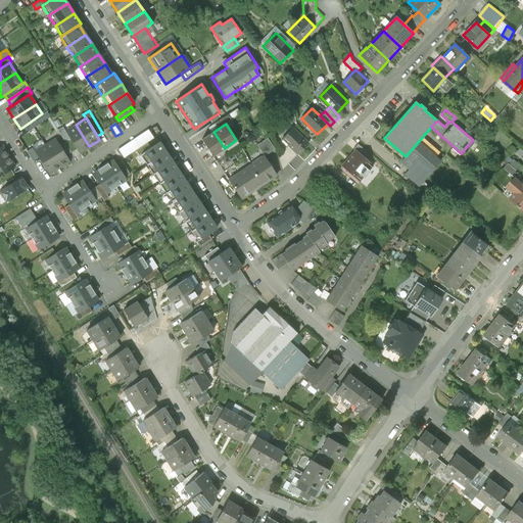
[(80,152),(89,146),(76,125),(65,131),(77,148),(80,152)]
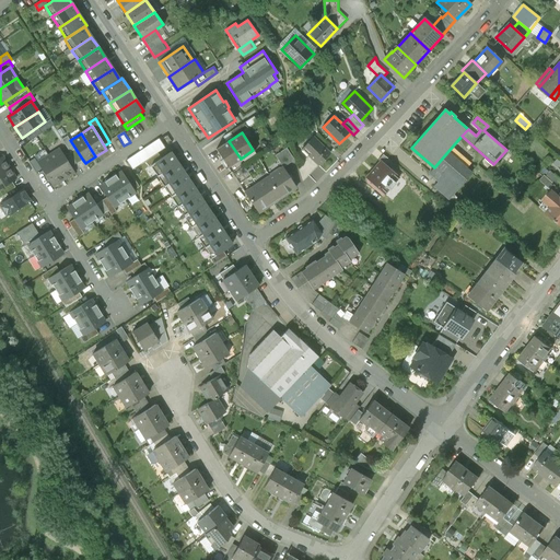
[(61,139),(69,152),(77,163),(82,159),(70,140),(68,136),(61,139)]
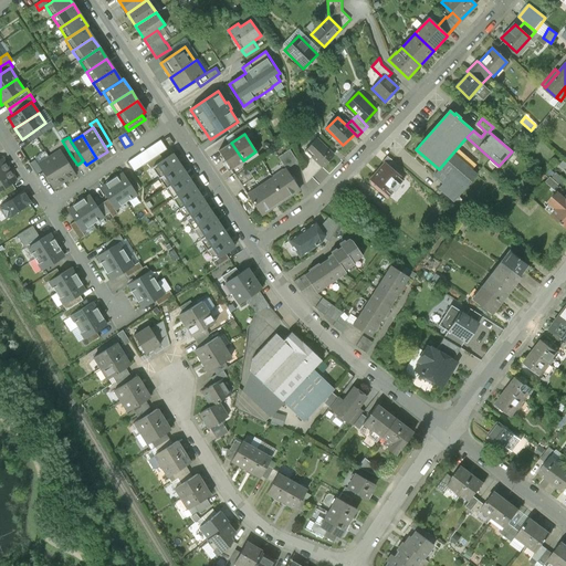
[(306,150),(313,157),(322,167),(334,155),(318,138),(306,150)]
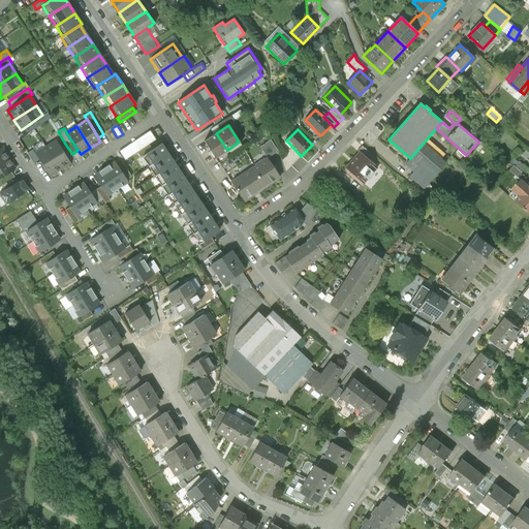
[(117,151),(123,159),(153,138),(148,130),(117,151)]
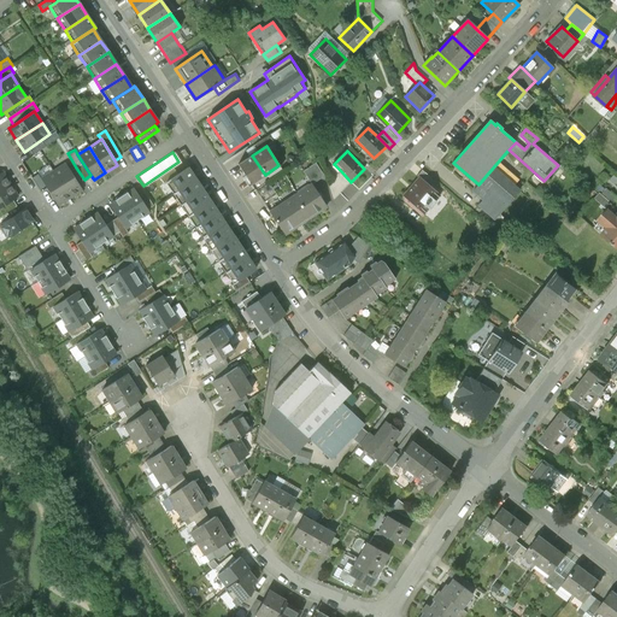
[(251,183),(265,175),(252,156),(238,165),(251,183)]
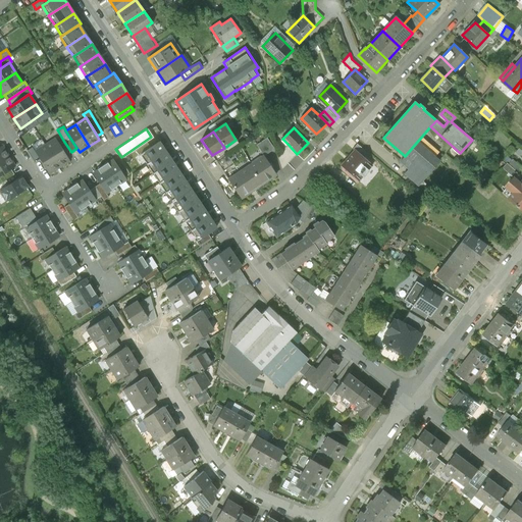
[(55,138),(45,144),(59,166),(69,160),(66,155),(59,145),(55,138)]
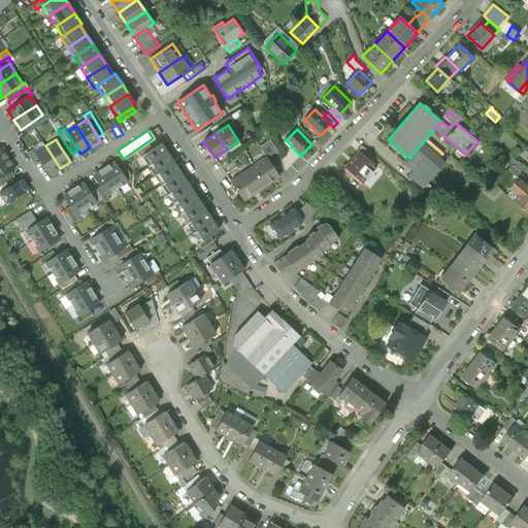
[(270,139),(260,146),(267,158),(277,151),(270,139)]
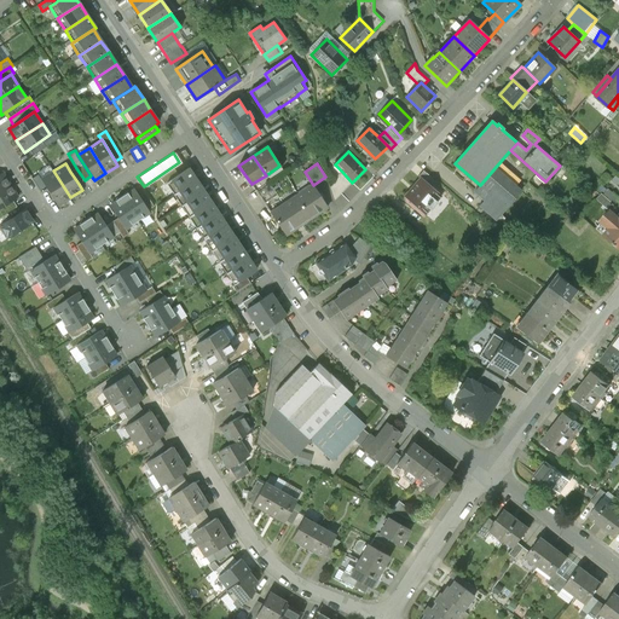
[(190,166),(165,183),(172,195),(198,178),(190,166)]
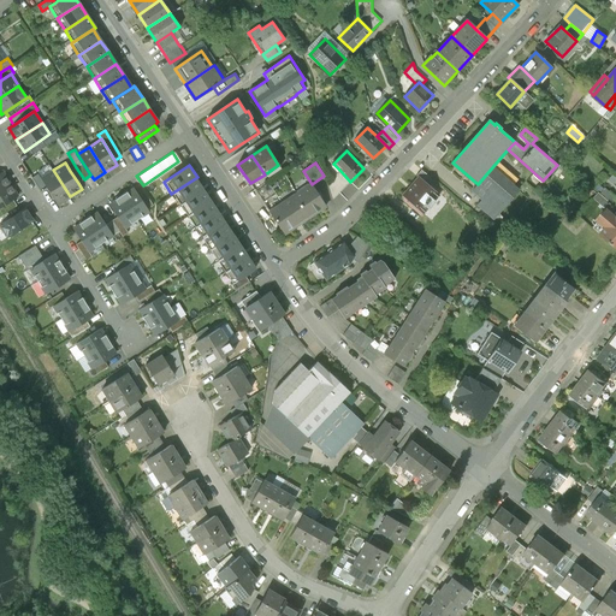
[(78,183),(84,179),(76,167),(70,171),(78,183)]
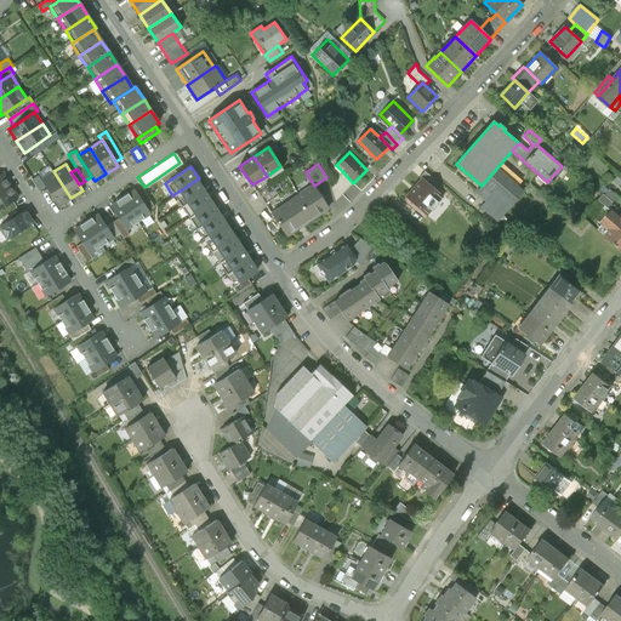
[(480,208),(497,222),(524,192),(496,169),(482,186),(474,193),(485,203),(480,208)]
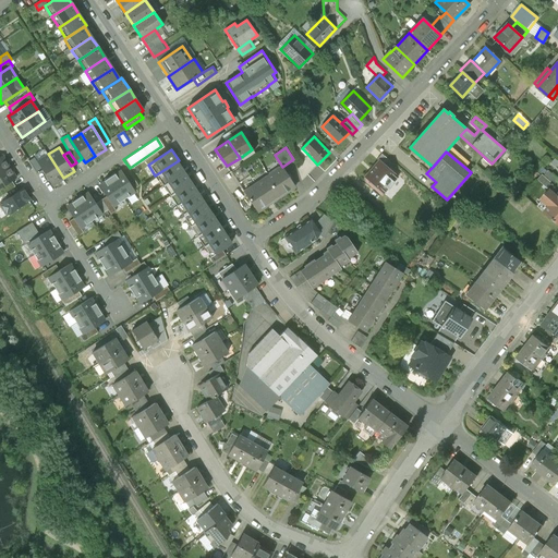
[(51,185),(63,178),(48,154),(36,160),(43,170),(51,185)]
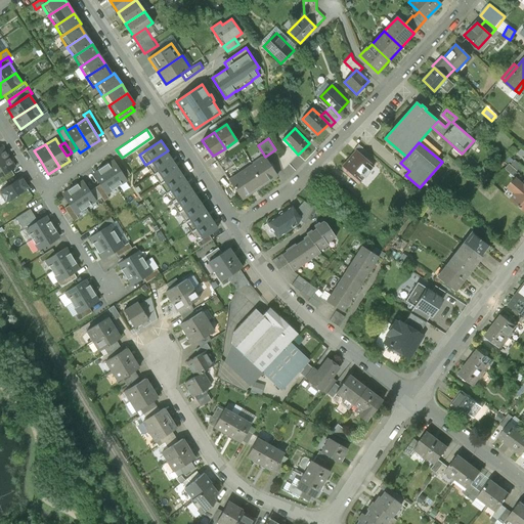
[(279,156),(284,169),(298,155),(290,145),(279,156)]
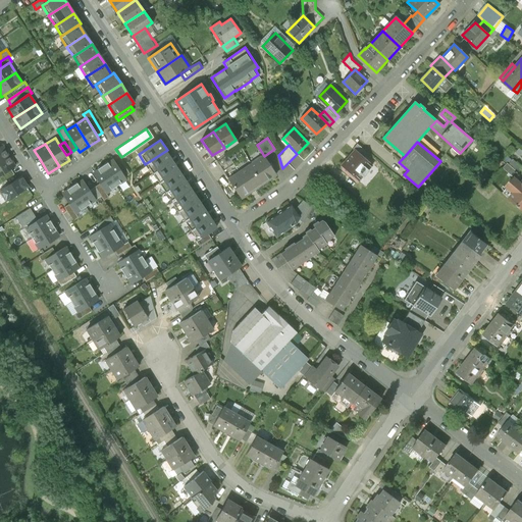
[(353,149),(355,152),(363,159),(367,154),(357,145),(353,149)]
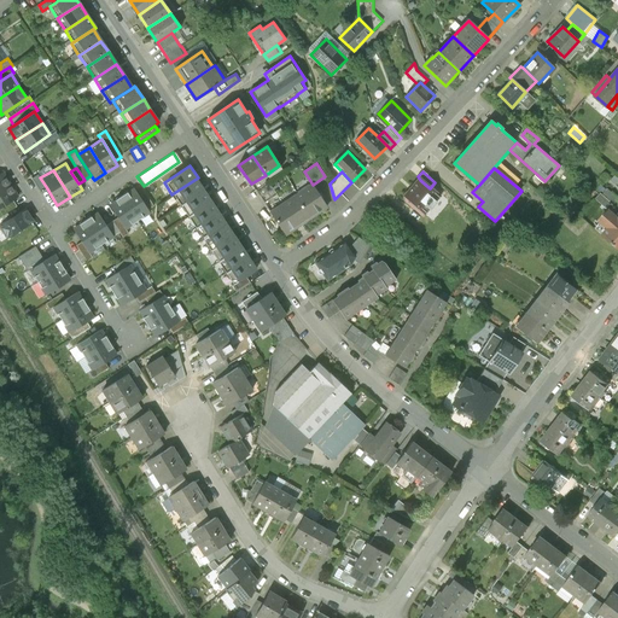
[(41,192),(47,188),(40,178),(38,174),(31,178),(41,192)]
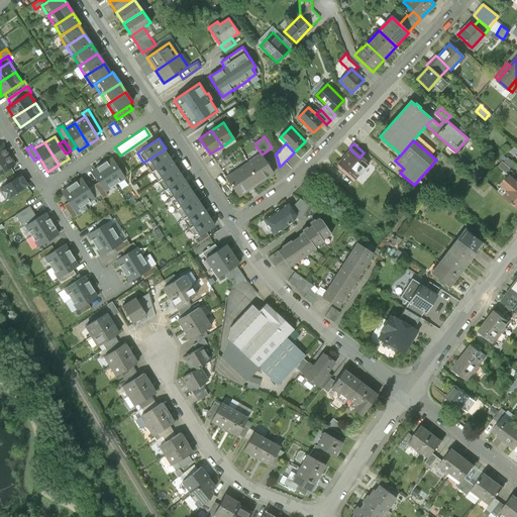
[(166,148),(143,163),(150,172),(172,159),(166,148)]
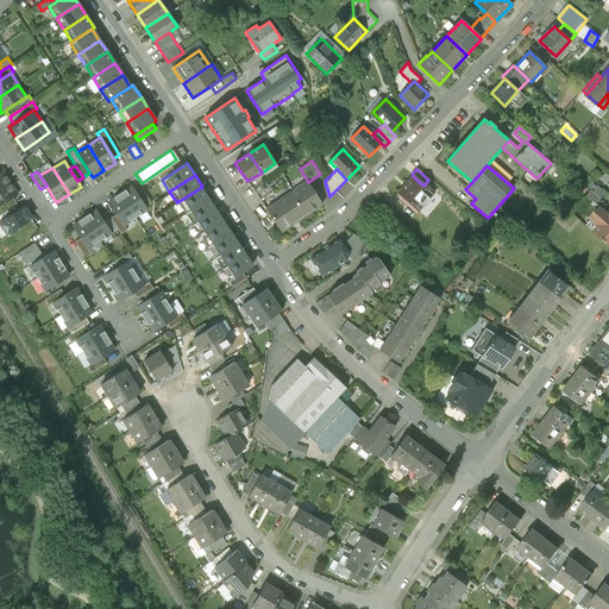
[(257,200),(271,190),(262,177),(249,187),(257,200)]
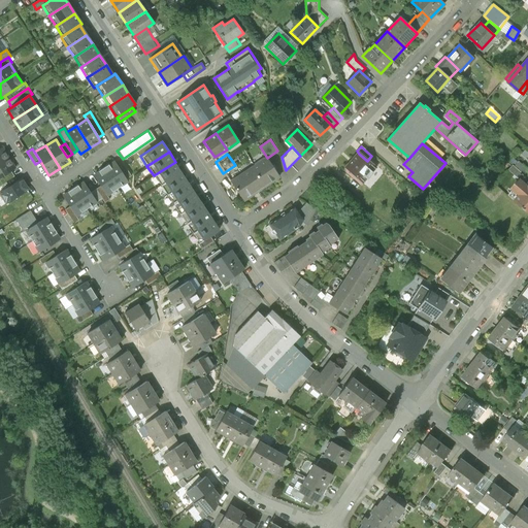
[(359,154),(345,168),(360,182),(373,166),(367,161),(359,154)]
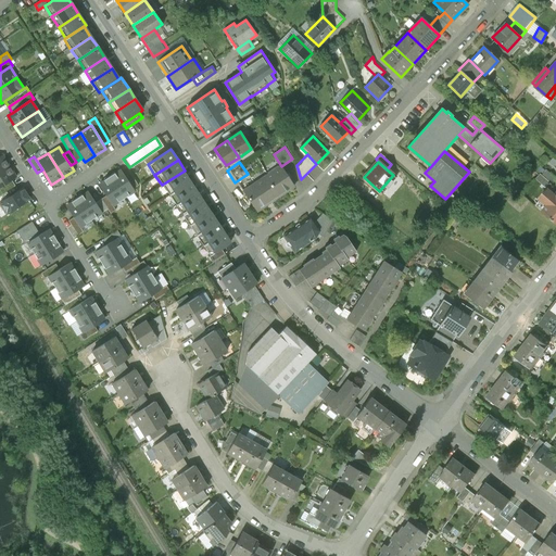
[(15,177),(9,166),(0,172),(0,187),(12,180),(15,177)]
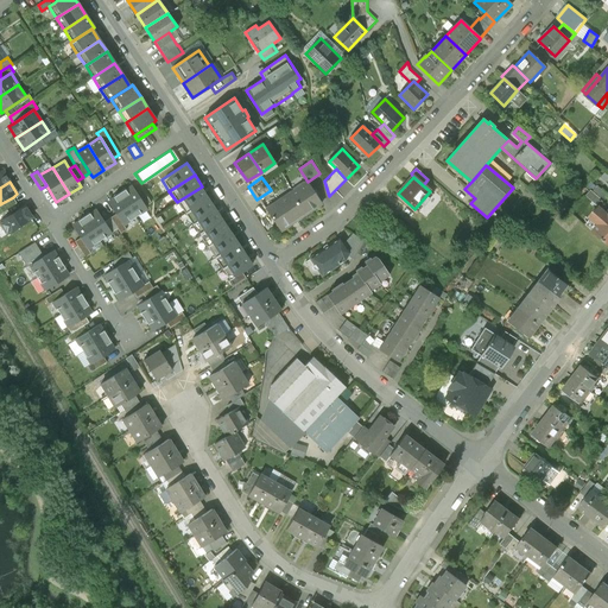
[(305,182),(285,195),(301,219),(321,204),(305,182)]
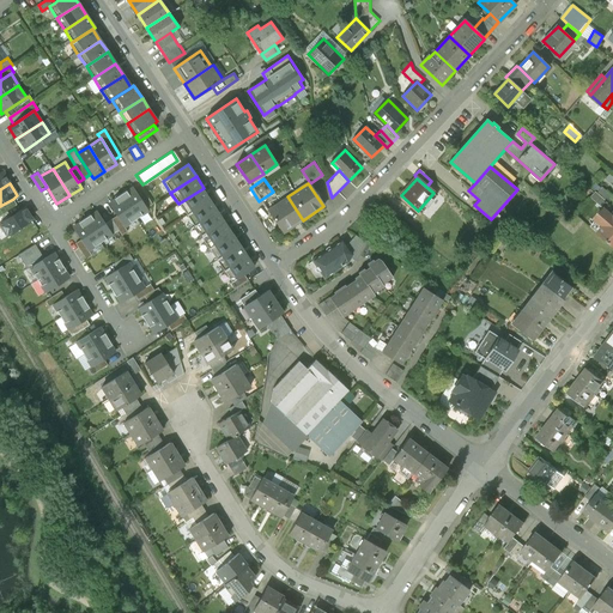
[(116,199),(109,204),(125,229),(150,212),(134,187),(127,192),(116,199)]
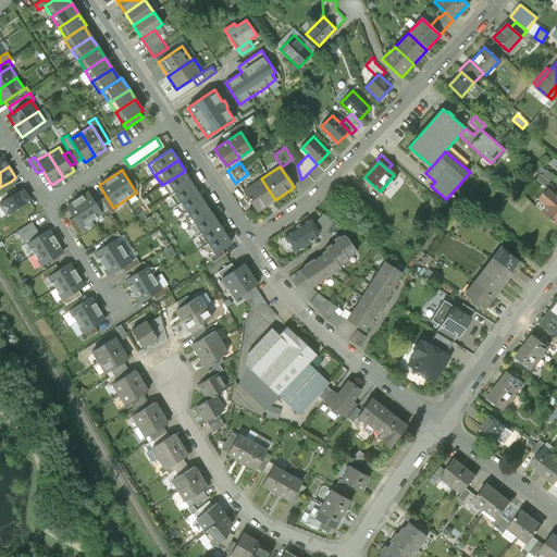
[(185,171),(162,185),(169,196),(192,181),(185,171)]
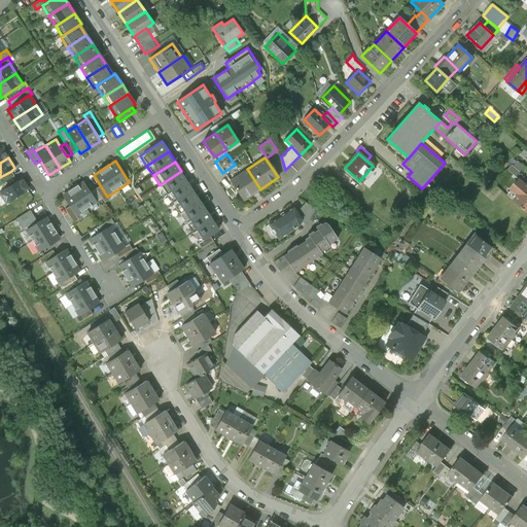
[(526,169),(518,162),(514,167),(526,178),(526,177),(526,169)]
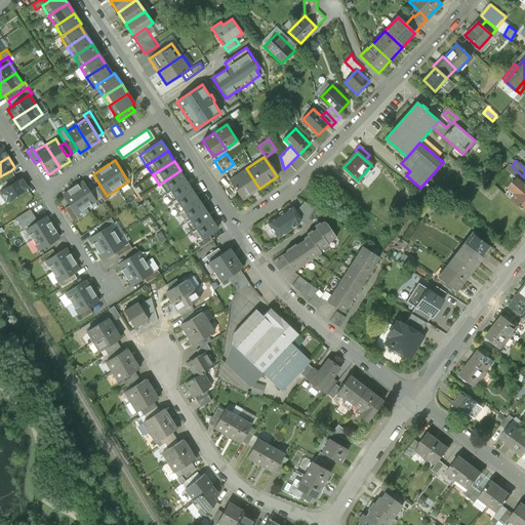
[(507,169),(518,178),(521,182),(524,177),(512,166),(511,165),(507,169)]
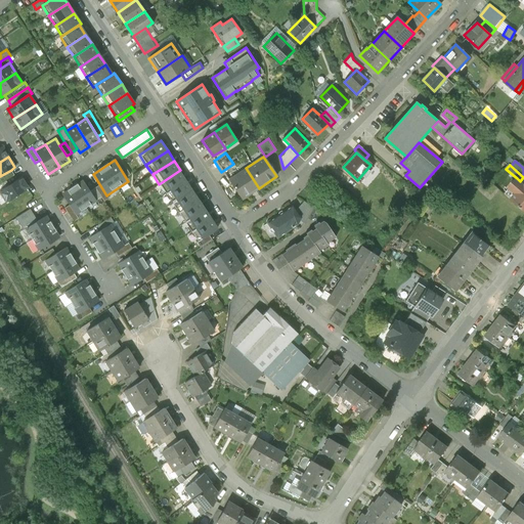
[(242,200),(259,188),(246,168),(228,179),(242,200)]
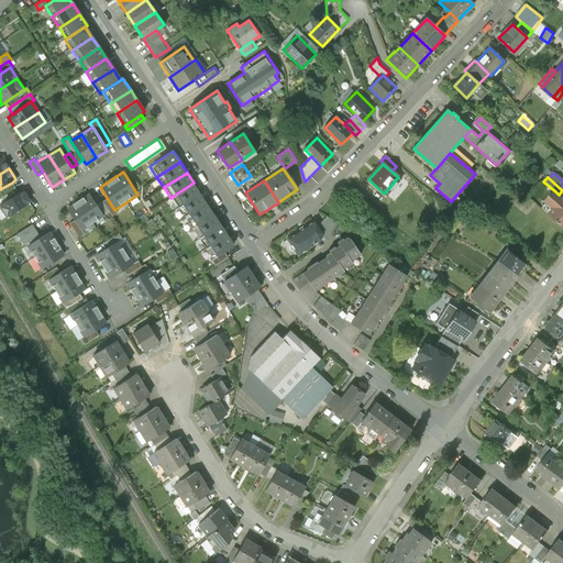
[(0,197),(15,188),(12,183),(0,189),(0,197)]
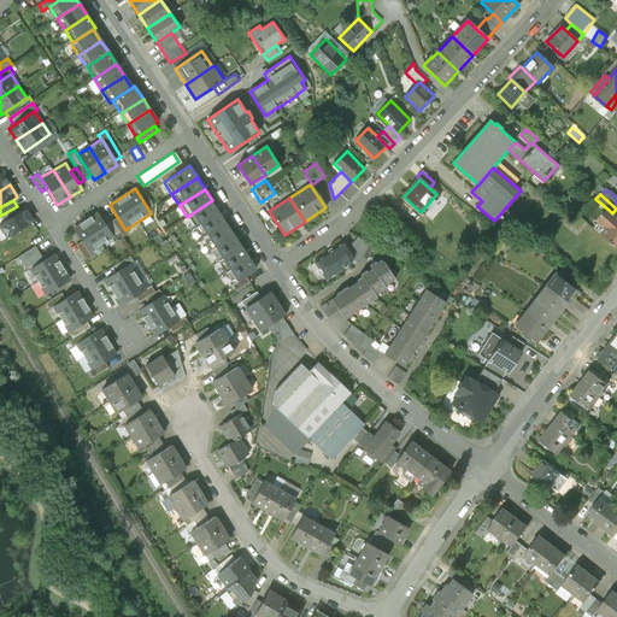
[(212,200),(187,217),(195,229),(221,212),(212,200)]
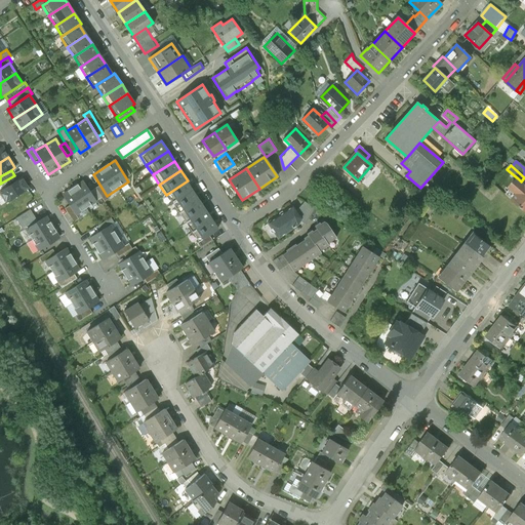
[(14,175),(0,184),(0,191),(8,205),(31,193),(19,172),(14,175)]
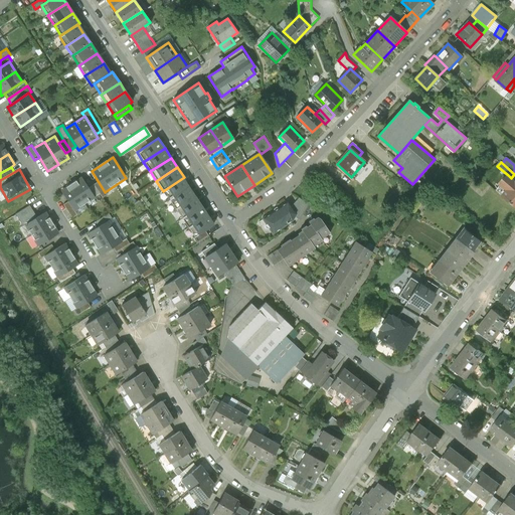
[(514,206),(514,180),(511,178),(508,175),(501,184),(508,190),(503,196),(514,206)]
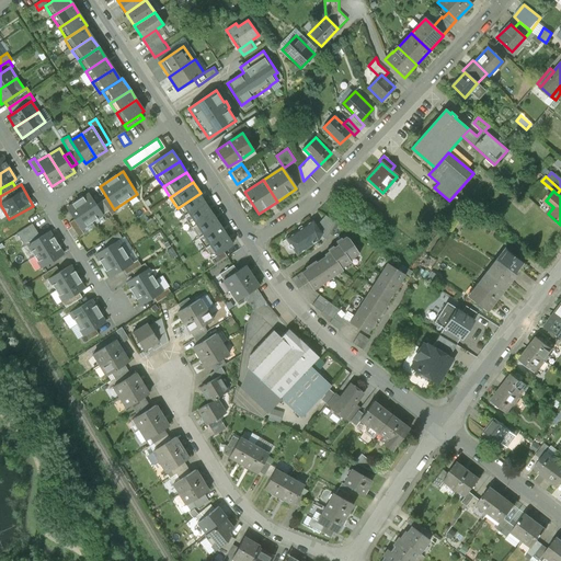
[(201,193),(178,208),(184,219),(207,204),(201,193)]
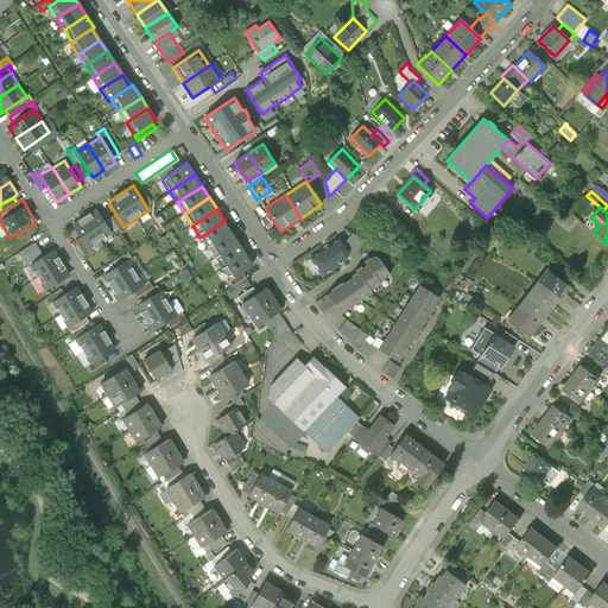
[(78,222),(73,226),(88,251),(113,235),(97,210),(92,214),(78,222)]
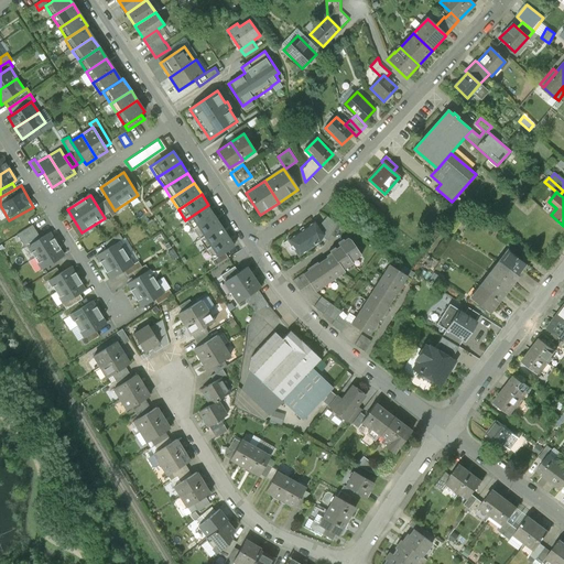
[(208,205),(185,220),(192,230),(215,215),(208,205)]
